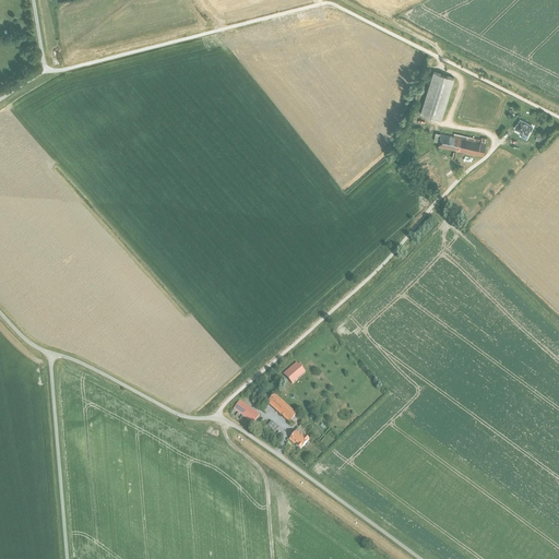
[(433,71),(420,114),(442,120),(455,78),(433,71)]
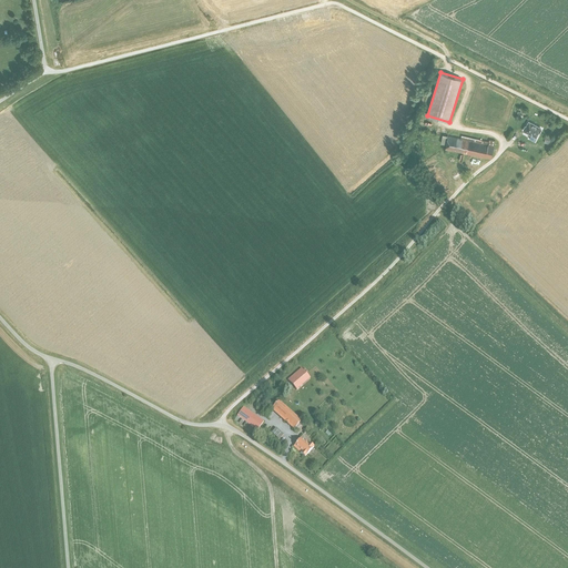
[(518,108),(518,117),(523,117),(523,115),(528,117),(529,110),(526,110),(526,108),(518,108)]
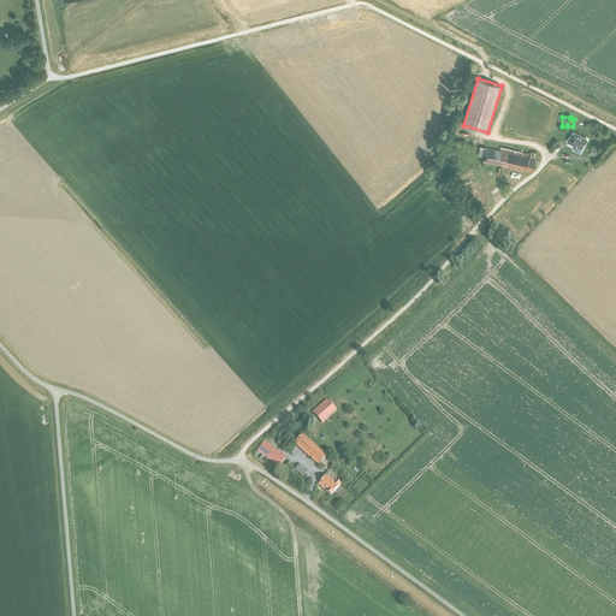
[(569,135),(567,140),(568,140),(568,141),(576,144),(574,149),(580,152),(585,143),(586,144),(588,138),(587,138),(587,137),(573,130),(570,136),(569,135)]
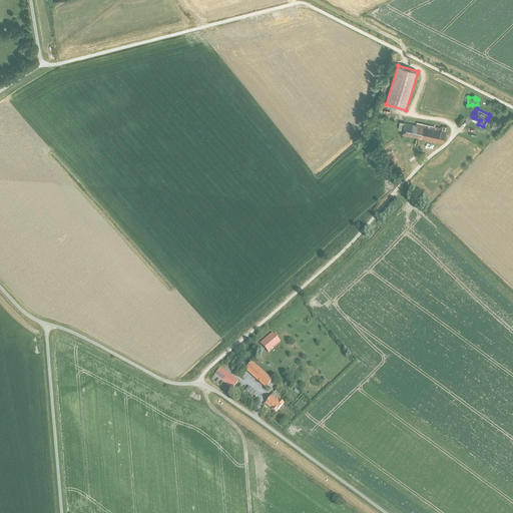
[(403,130),(403,133),(444,142),(447,126),(442,125),(442,127),(417,122),(417,125),(400,121),(399,129),(403,130)]
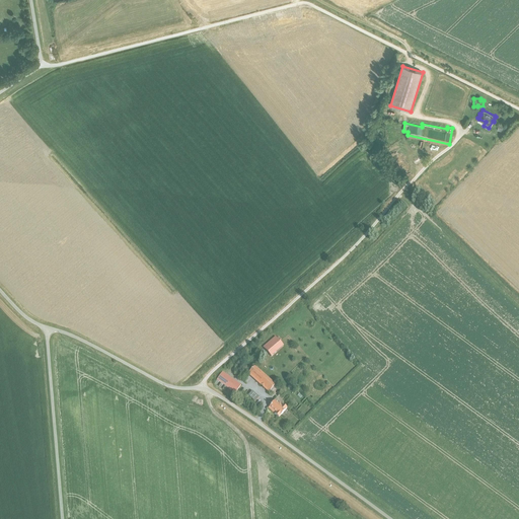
[(283,347),(275,337),(263,348),(271,357),(283,347)]
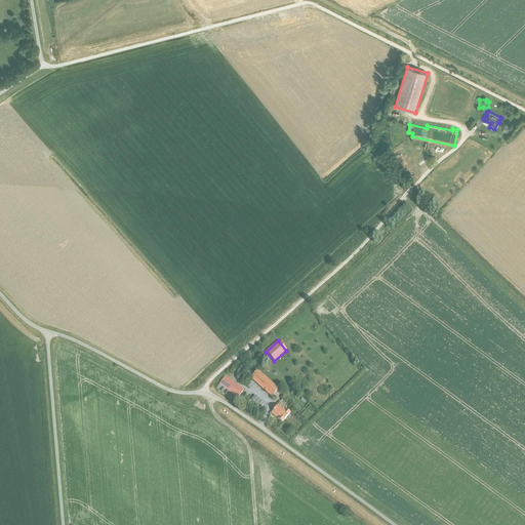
[(258,371),(250,379),(272,398),(273,396),(276,398),(280,393),(278,391),(279,390),(258,371)]
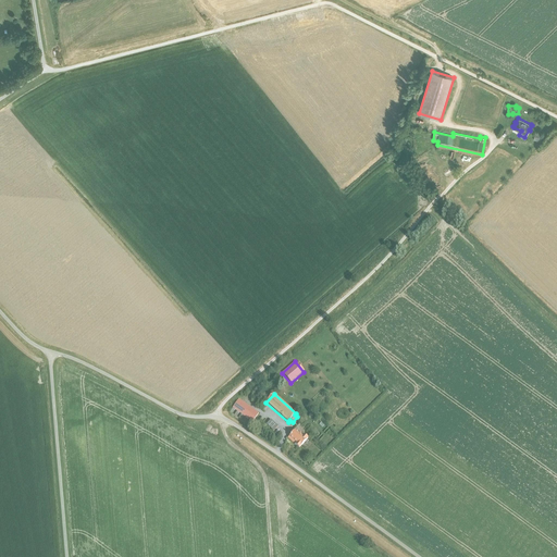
[(238,399),(233,408),(252,422),(259,413),(238,399)]
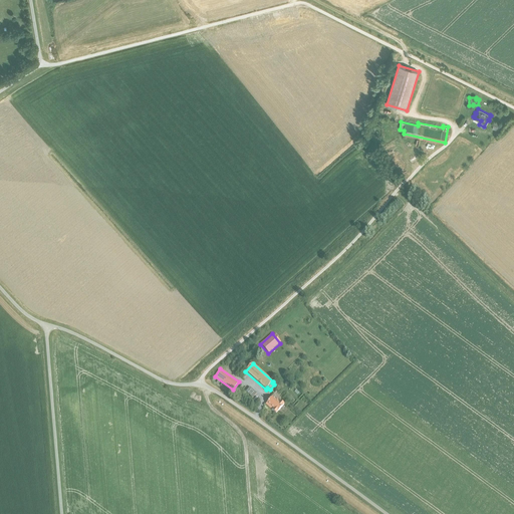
[(272,398),(267,404),(273,410),(272,411),(276,415),(284,405),(277,399),(276,401),(272,398)]
